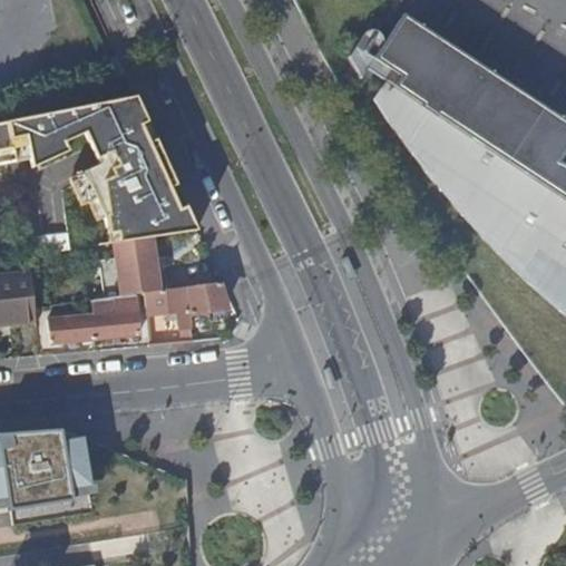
[(393,12),(565,129),(565,120),(398,7),(393,12)]
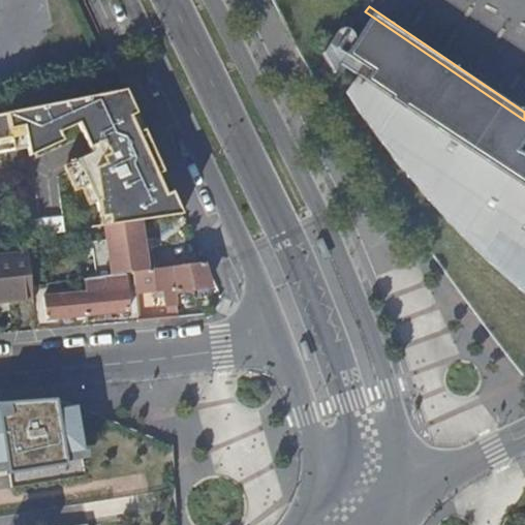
[(524,150),(514,144),(524,127),(524,120),(365,11),(341,48),(366,65),(360,73),(353,69),(341,88),(382,144),(446,218),(481,254),(520,291),(524,281),(524,150)]
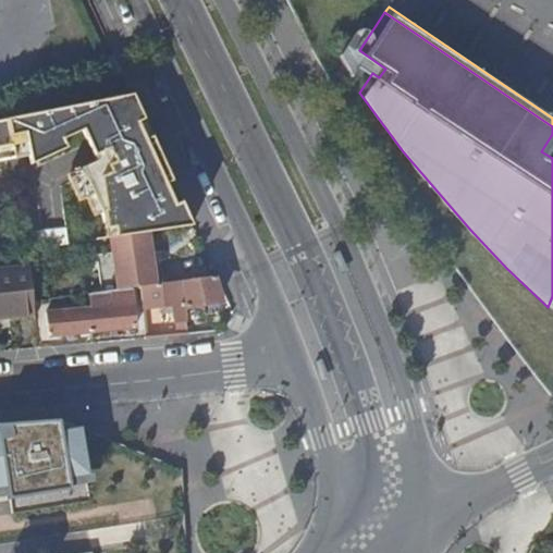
[(136,93),(7,122),(10,135),(24,130),(28,164),(58,149),(65,146),(60,138),(81,130),(90,148),(65,162),(72,175),(101,232),(114,234),(152,229),(188,221),(136,93)]
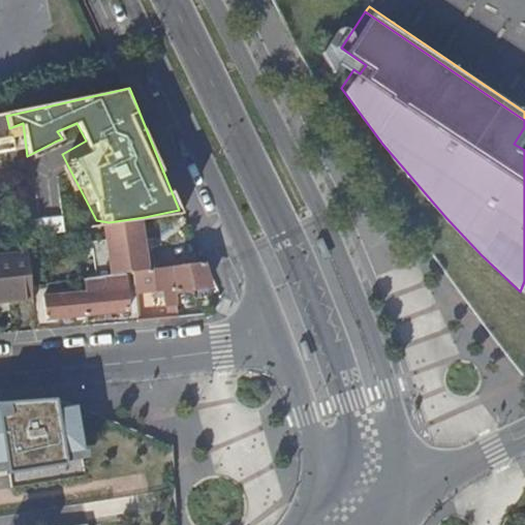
[(6,116),(0,116),(0,152),(12,150),(9,128),(6,116)]
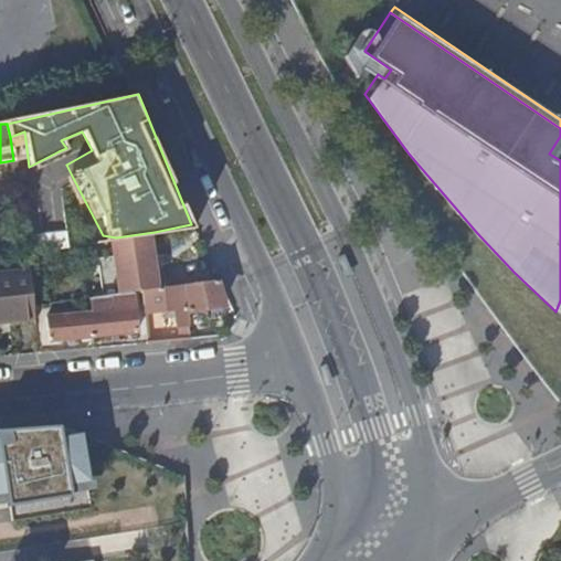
[(29,167),(33,247),(66,244),(59,186),(73,178),(66,165),(59,151),(29,167)]
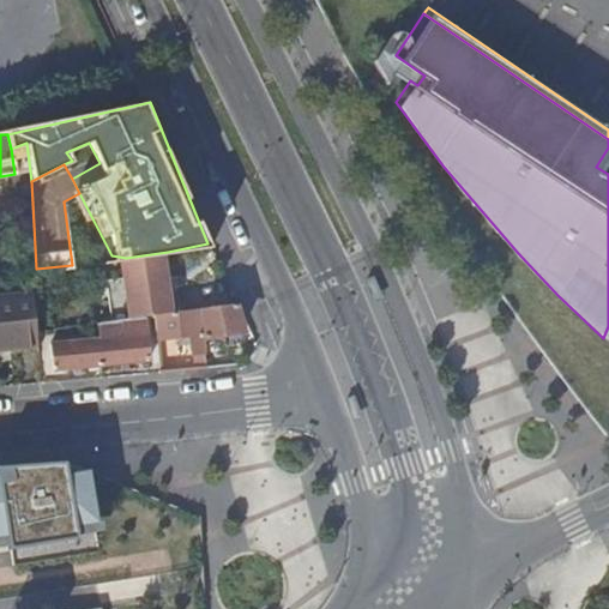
[(126,258),(134,314),(148,312),(158,311),(172,308),(176,308),(168,252),(126,258)]
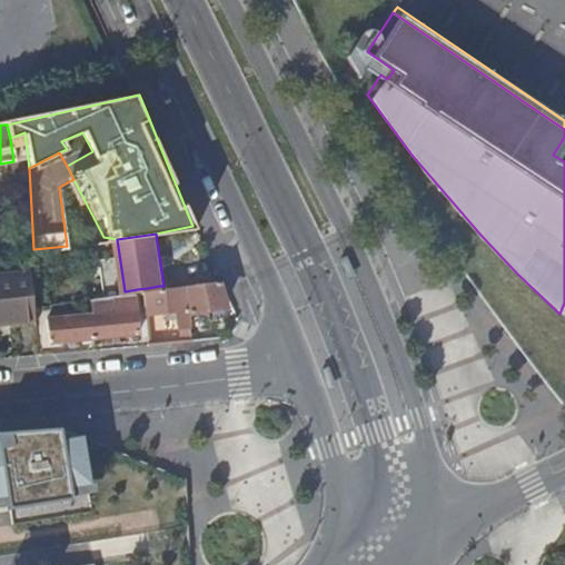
[(38,304),(35,270),(0,274),(0,317),(38,314),(38,304)]
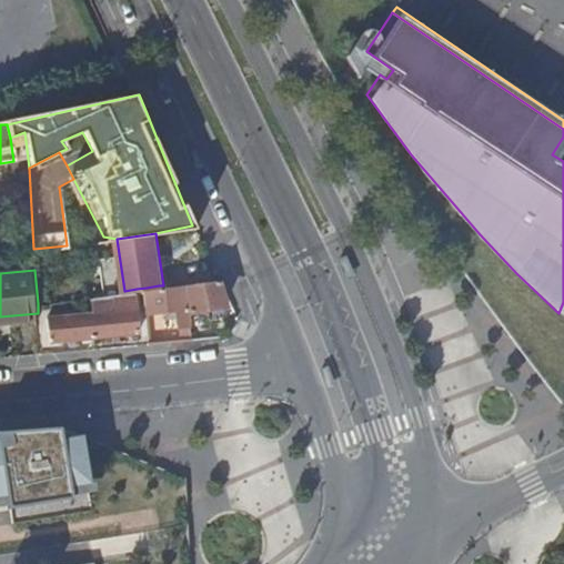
[(229,299),(223,277),(190,282),(192,310),(218,308),(217,302),(229,299)]
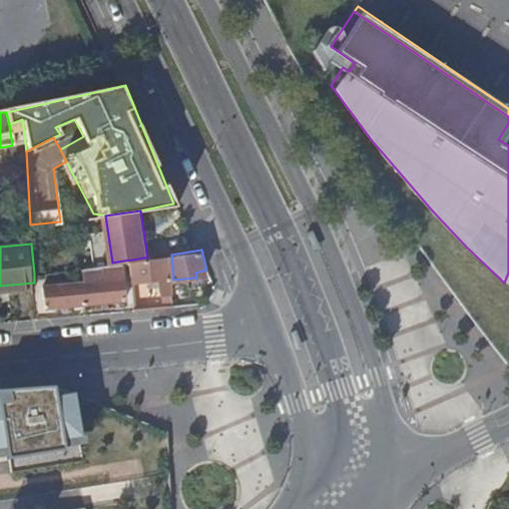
[(173,280),(171,255),(147,258),(143,258),(132,260),(134,280),(161,277),(163,292),(174,290),(173,280)]
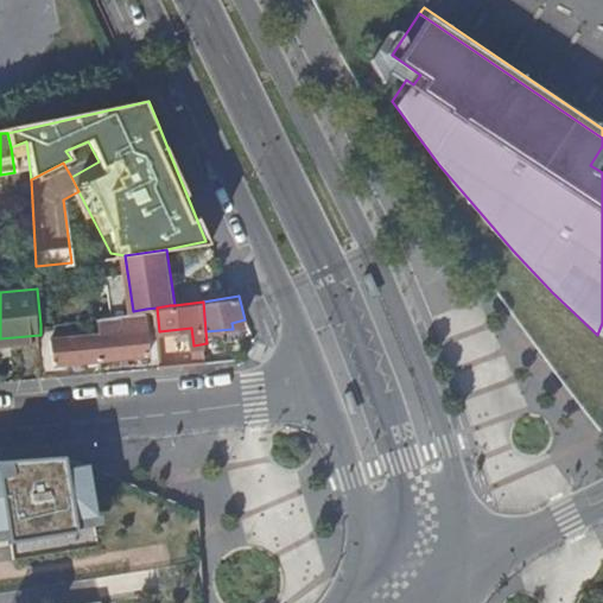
[(151,353),(146,309),(133,311),(103,316),(105,330),(102,331),(105,357),(151,353)]
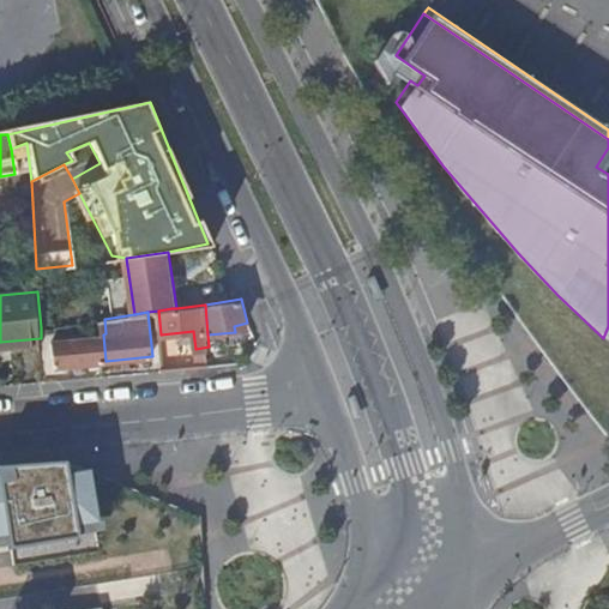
[(456,342),(474,397),(511,385),(520,411),(534,406),(514,351),(508,354),(500,327),(456,342)]
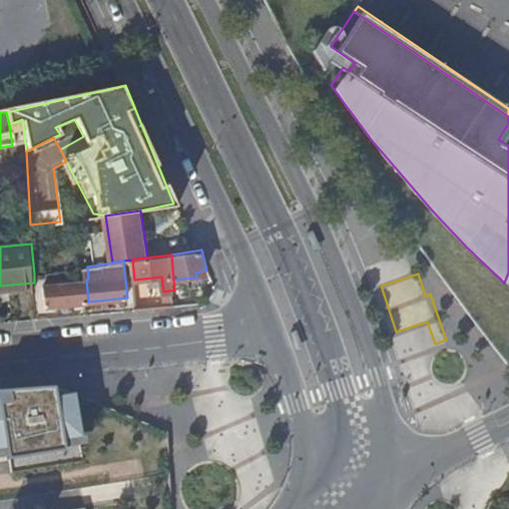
[(88,302),(86,280),(46,283),(48,305),(88,302)]
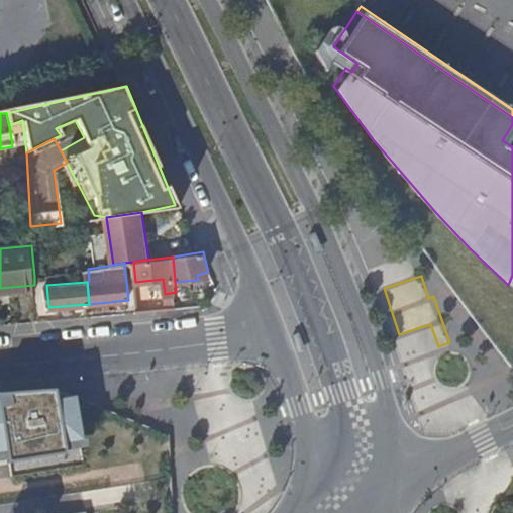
[(59,384),(0,388),(0,451),(2,451),(11,464),(68,453),(64,439),(88,435),(80,393),(59,384)]
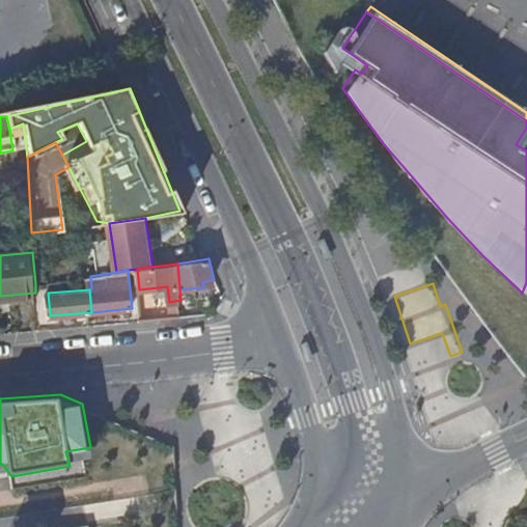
All buildings are outlined.
